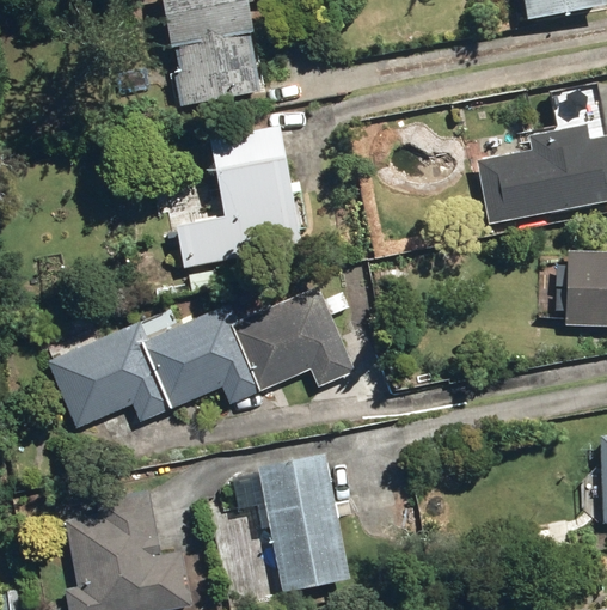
[(160,0),(183,107),(262,91),(245,7),(284,0),(160,0)]
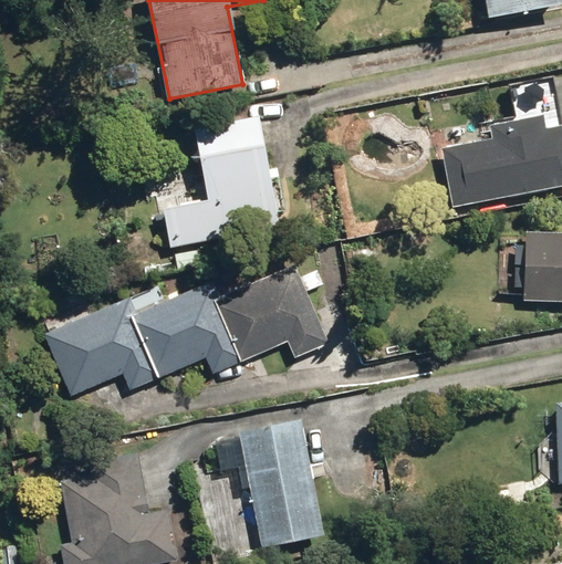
[(478,0),(484,22),(554,10),(552,0),(478,0)]
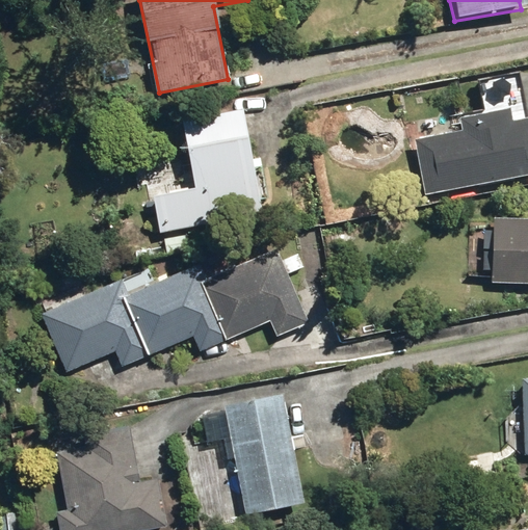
[(268,215),(245,109),(187,122),(201,185),(154,195),(162,235),(207,226),(207,229),(268,215)]
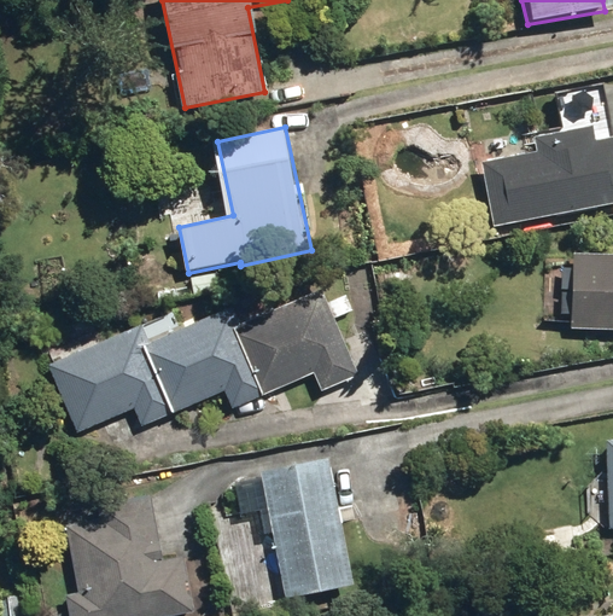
[(482,158),(494,226),(612,204),(612,134),(482,158)]
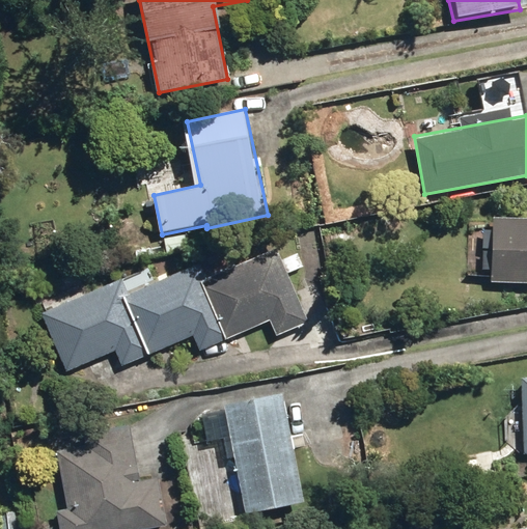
[(526,220),(494,219),(492,282),(526,284),(526,220)]
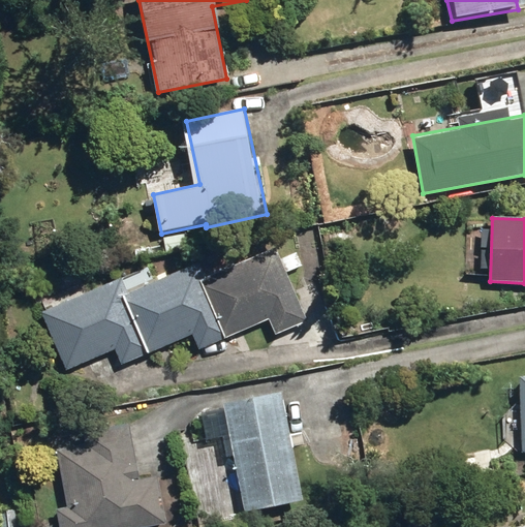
[(67,370),(117,347),(123,362),(193,333),(199,347),(268,320),(275,338),(308,323),(276,248),(259,255),(205,277),(198,261),(127,290),(121,277),(41,312),(67,370)]
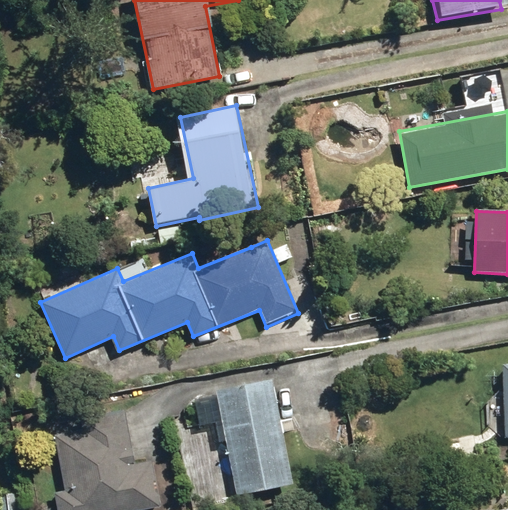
[(268,382),(213,394),(236,494),(291,482),(268,382)]
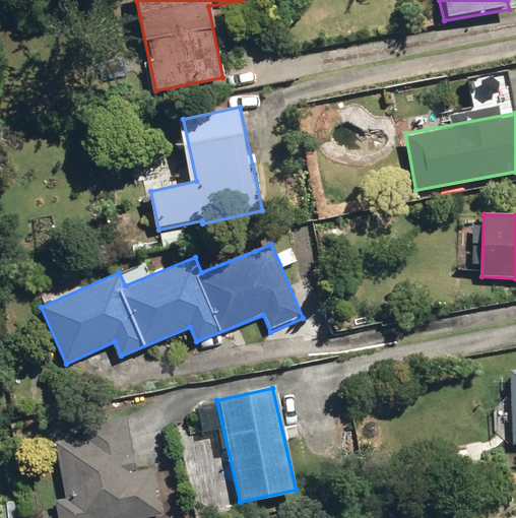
[(127,427),(55,442),(66,499),(58,500),(61,517),(146,517),(162,515),(154,481),(139,484),(127,427)]
